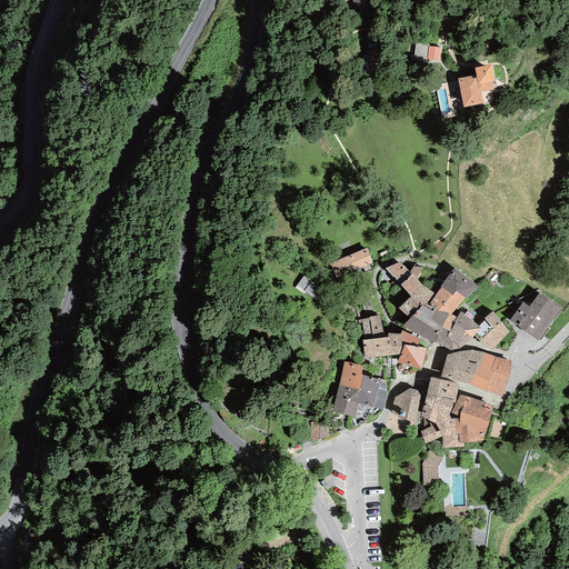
[(428,60),(428,46),(429,47),(429,45),(416,43),(413,59),(428,60)]
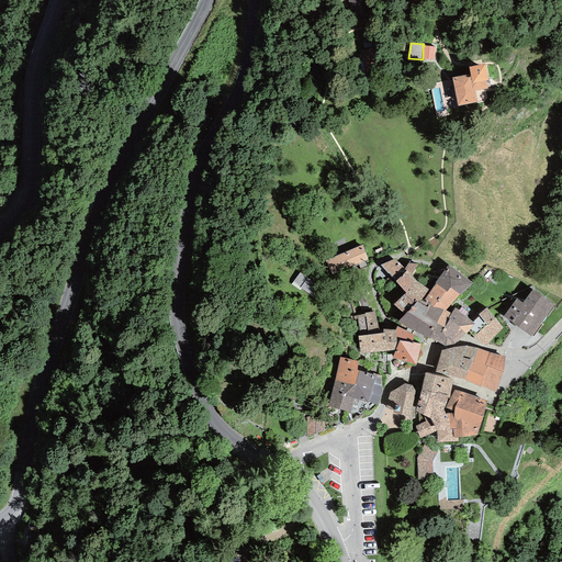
[(424,46),(423,45),(423,59),(434,59),(434,46),(424,46)]
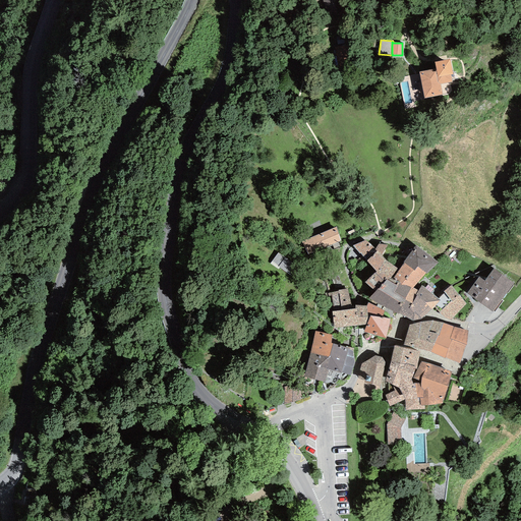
[(419,72),(424,99),(443,95),(441,84),(452,82),(451,75),(453,74),(450,59),(435,62),(437,71),(435,71),(435,69),(419,72)]
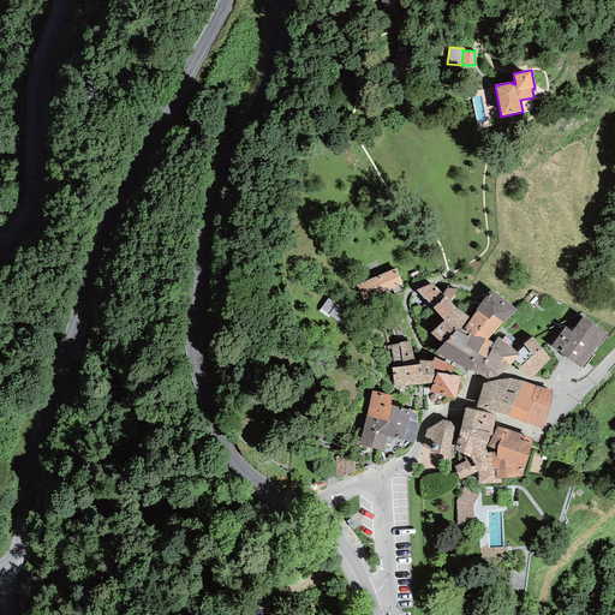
[(402,284),(395,267),(356,285),(363,300),(402,284)]
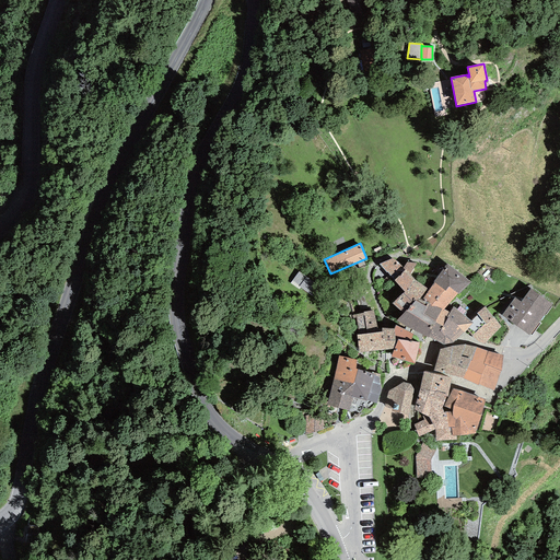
[(392,258),(378,265),(386,272),(387,272),(395,280),(405,270),(404,267),(392,258)]
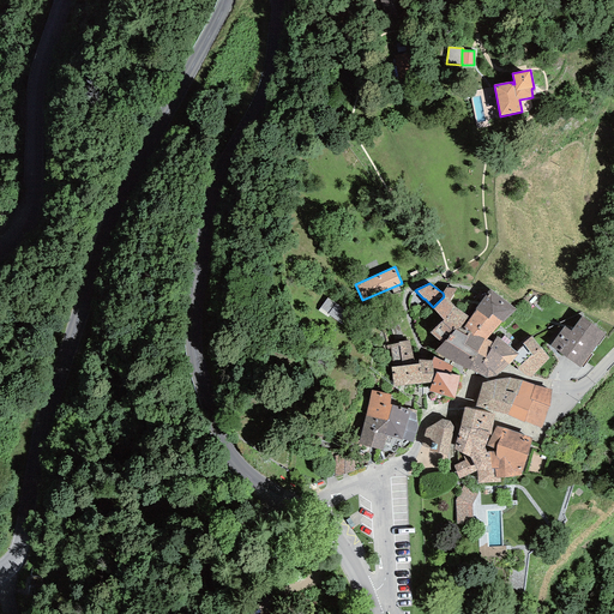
[(444,296),(449,301),(456,289),(445,288),(443,293),(444,296)]
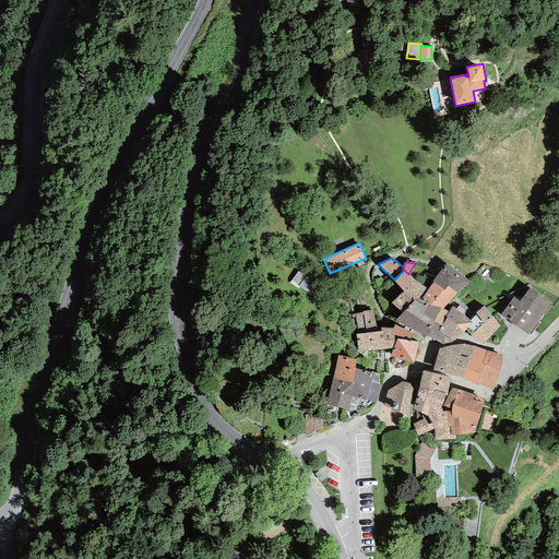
[(447,264),(432,282),(433,282),(444,290),(448,286),(456,293),(458,294),(470,282),(447,264)]
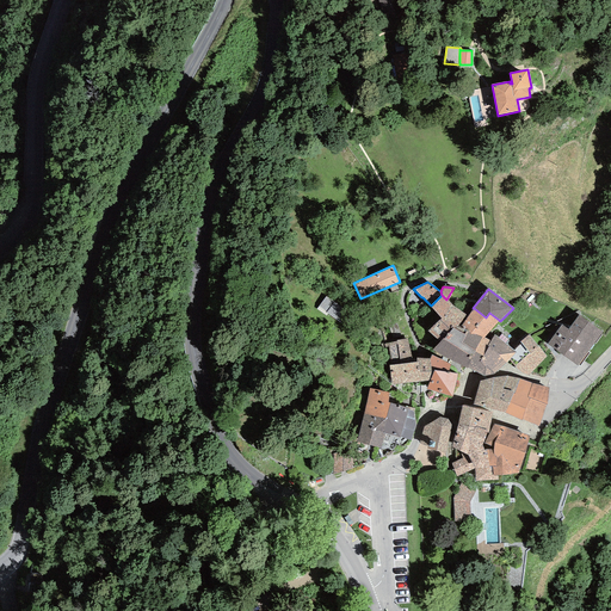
[(341,323),(350,312),(326,295),(316,309),(326,316),(328,314),(341,323)]
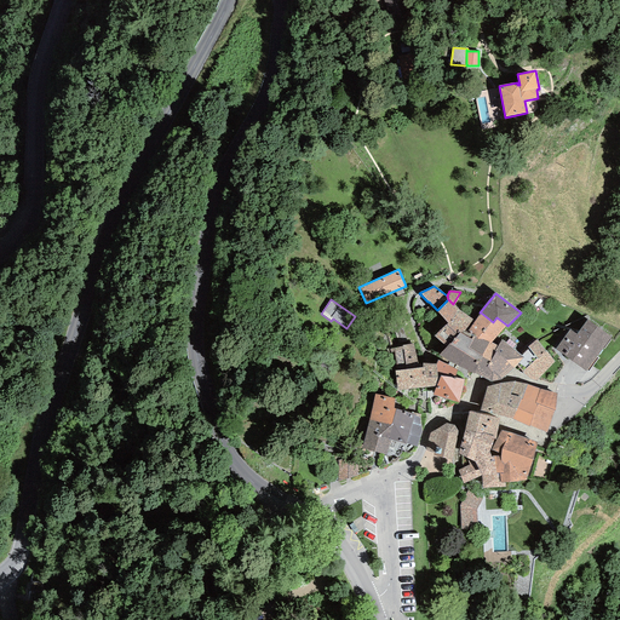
[(469,331),(475,321),(459,310),(453,304),(448,299),(437,310),(448,323),(435,337),(447,348),(460,333),(463,334),(466,329),(469,331)]
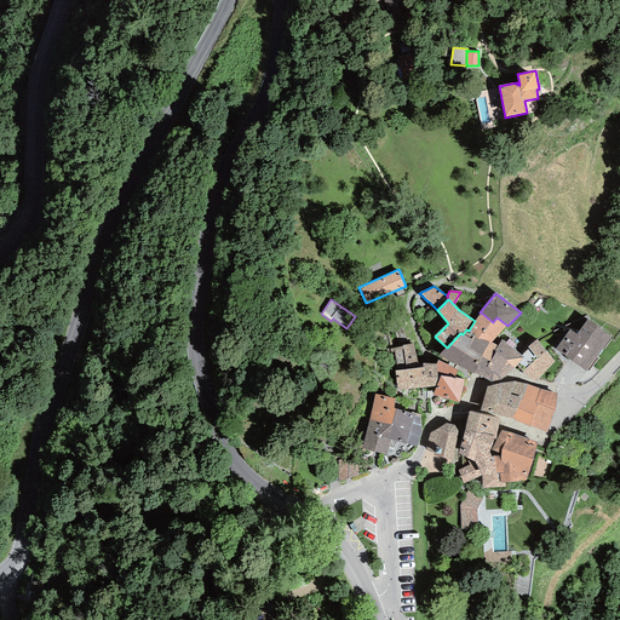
[(492,343),(506,325),(497,317),(493,322),(481,313),(475,321),(469,331),(489,345),(492,343)]
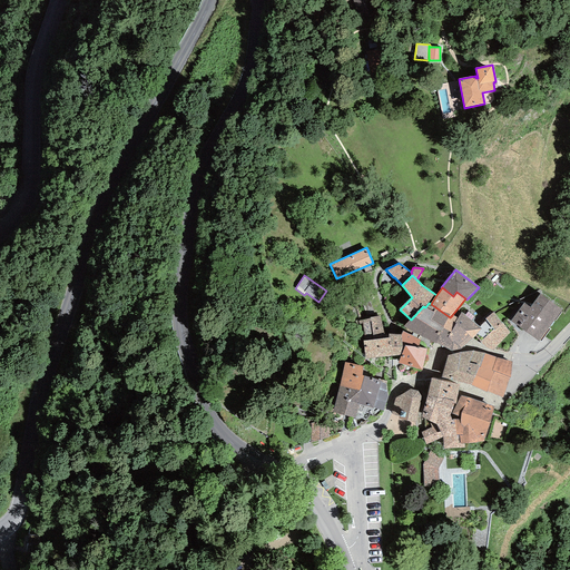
[(511,321),(539,342),(561,311),(540,294),(530,307),(524,303),(511,321)]
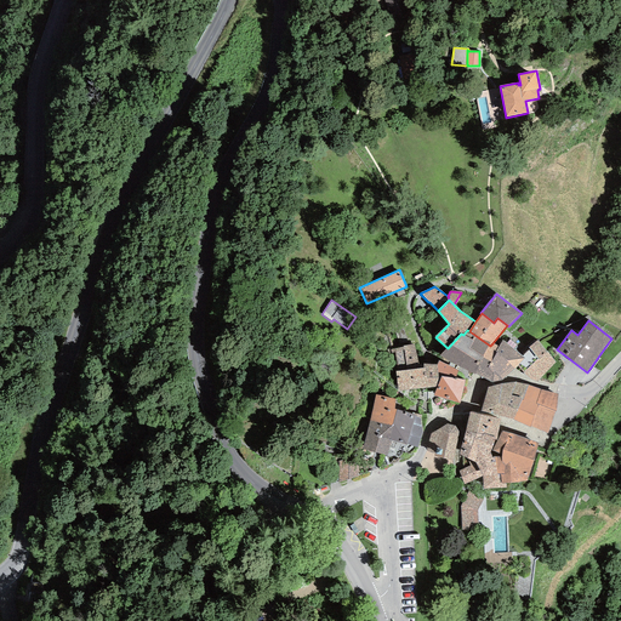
[(495,352),(499,347),(493,343),(490,346),(469,331),(467,330),(463,335),(461,334),(448,348),(440,355),(476,375),(476,374),(483,377),(491,362),(496,353),(495,352)]
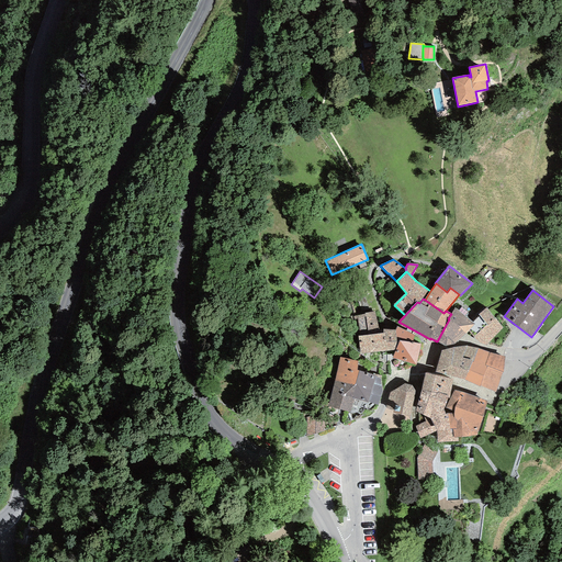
[(473,323),(454,308),(451,314),(448,318),(449,319),(445,327),(437,341),(446,346),(453,345),(469,332),(474,324),(473,323)]
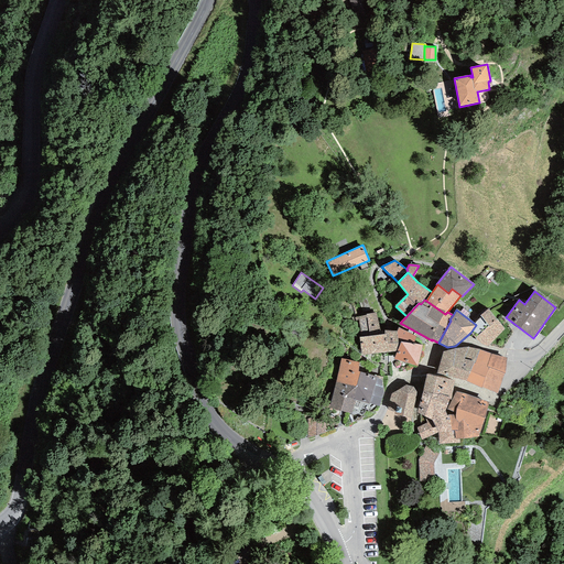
[(476,325),(470,333),(480,344),(487,347),(505,329),(497,318),(496,320),(488,310),(480,316),(481,317),(475,324),(476,325)]
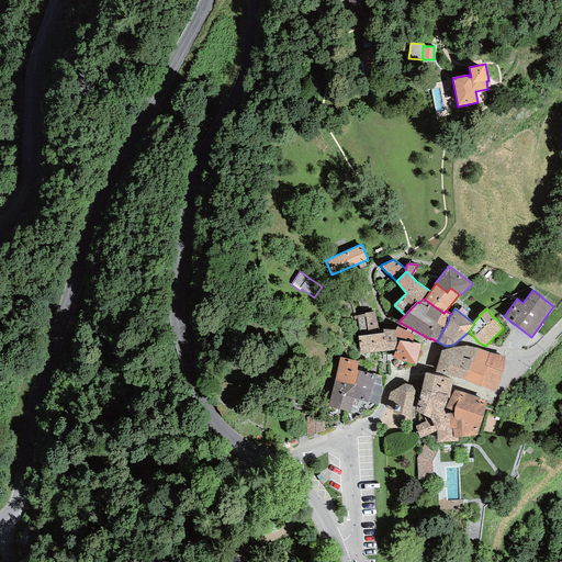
[(380,333),(375,312),(364,313),(366,314),(353,317),(353,321),(357,318),(360,335),(380,333)]
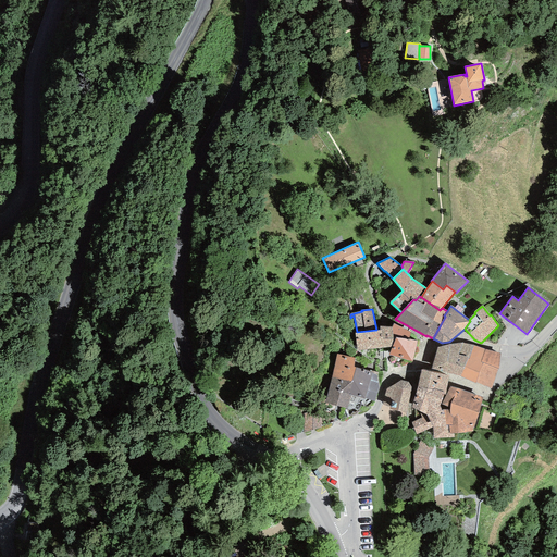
[(410,333),(394,323),(392,327),(394,334),(396,337),(408,339),(410,333)]
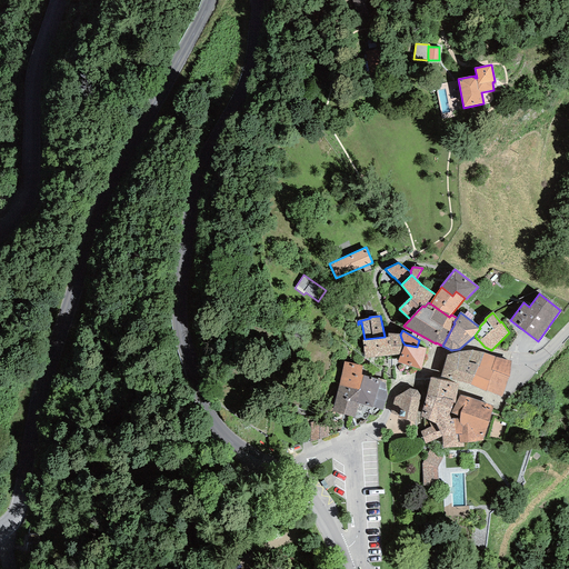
[(401,341),(400,335),(399,333),(388,333),(388,337),(385,337),(365,339),(362,340),(366,359),(398,355),(401,347),(401,341)]
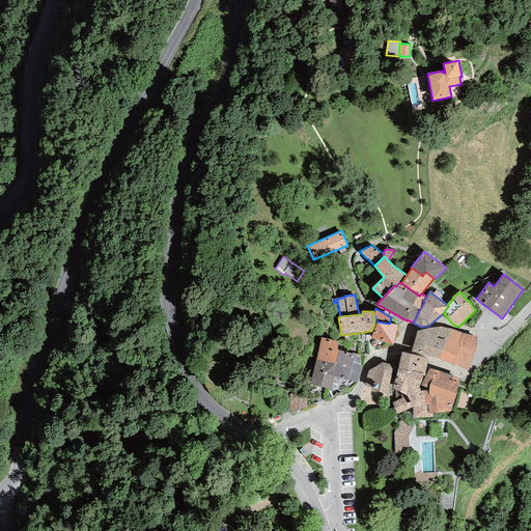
[(392,344),(397,325),(389,324),(378,322),(371,338),(392,344)]
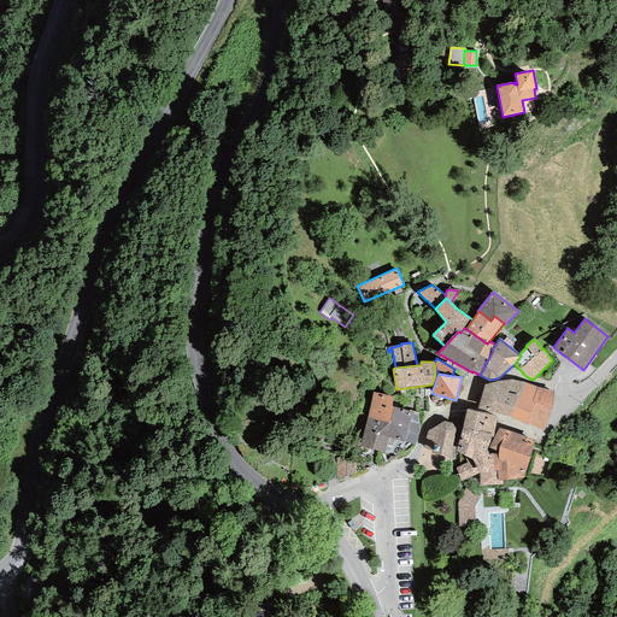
[(498,382),(485,385),(477,409),(510,417),(526,383),(512,380),(498,382)]
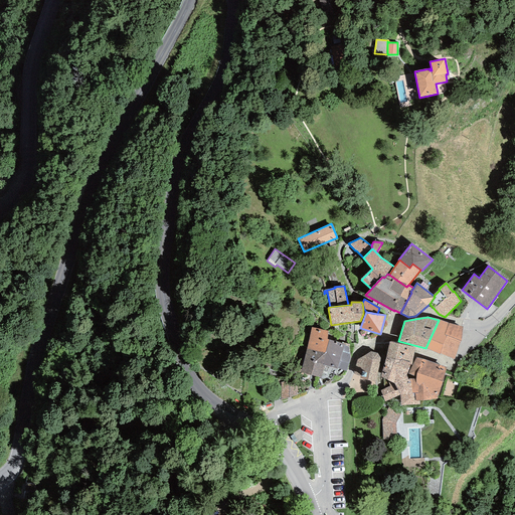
[(463,327),(439,320),(425,348),(440,355),(441,354),(455,359),(461,341),(463,327)]
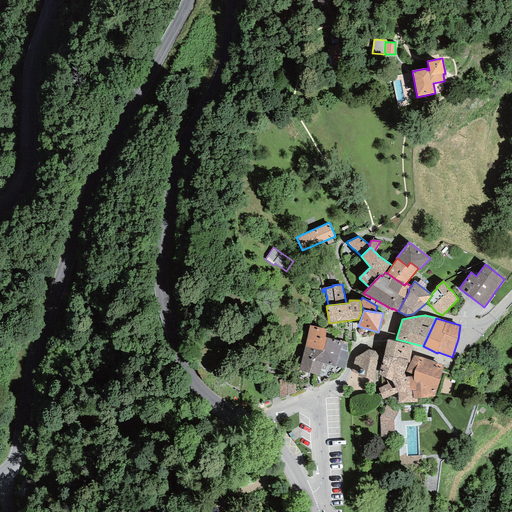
[(323,351),(327,338),(325,337),(326,329),(310,325),(305,347),(323,351)]
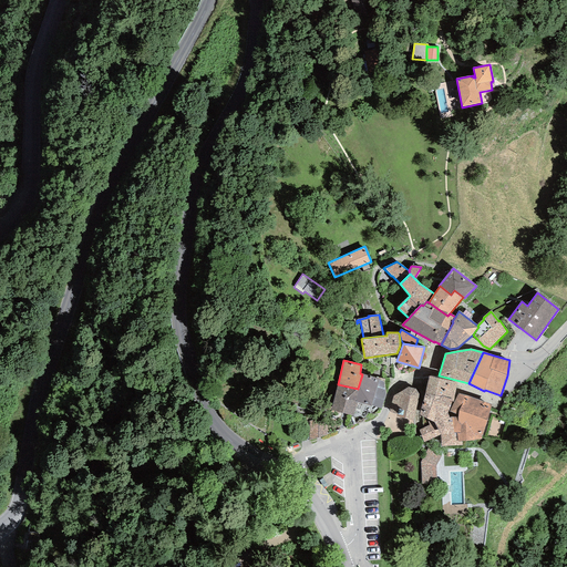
[(379,380),(362,374),(358,389),(338,384),(331,410),(353,416),(358,403),(371,406),(371,405),(381,409),(385,394),(383,382),(379,380)]
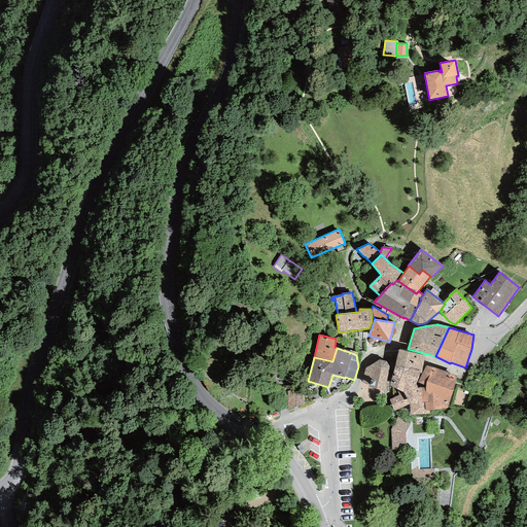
[(424,356),(398,350),(395,365),(409,370),(411,369),(420,372),(420,374),(421,374),(424,356)]
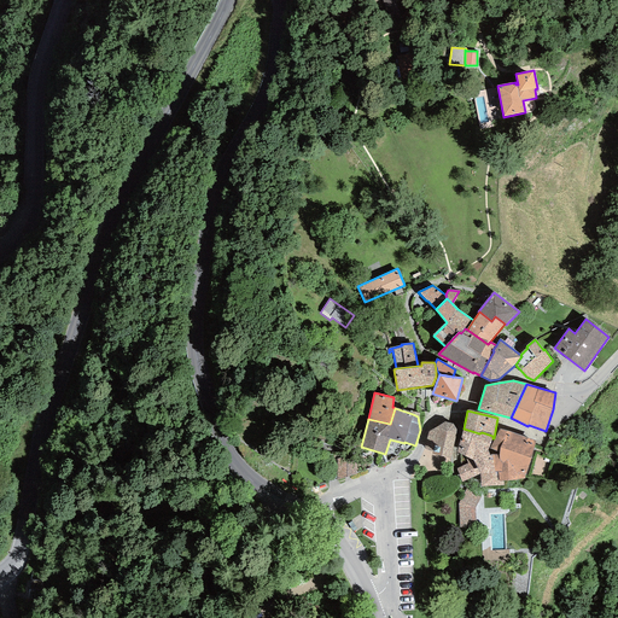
[(444,423),(429,432),(425,448),(432,452),(432,454),(452,459),(456,430),(453,424),(444,423)]
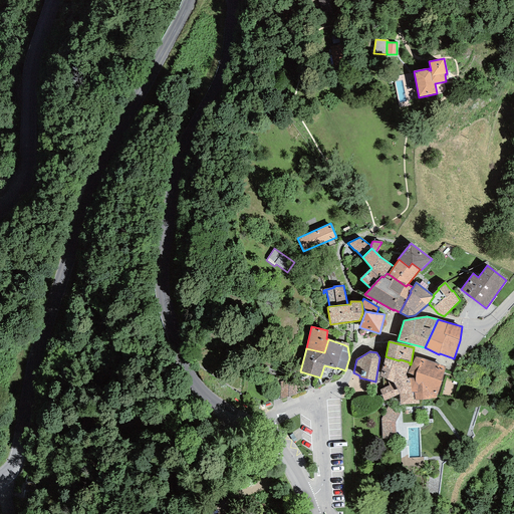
[(399,360),(386,356),(380,376),(389,380),(394,382),(407,377),(406,374),(410,364),(410,362),(401,359),(399,360)]
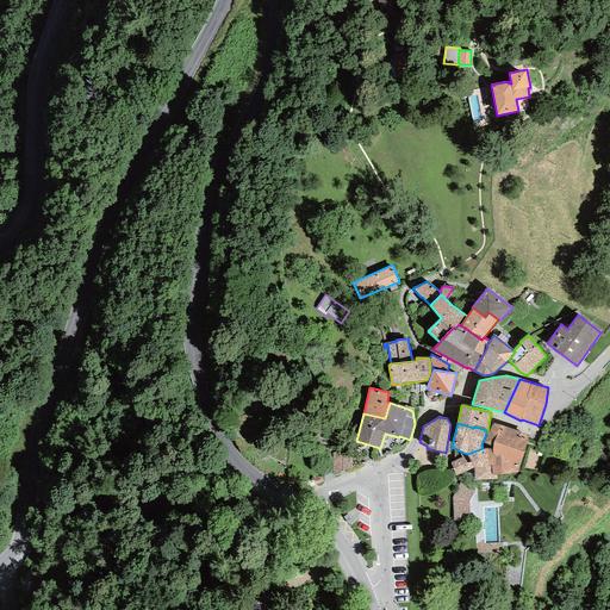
[(504,427),(493,423),(484,442),(493,447),(492,449),(486,449),(487,466),(492,466),(492,474),(497,474),(511,474),(511,473),(517,473),(518,468),(528,435),(504,427)]
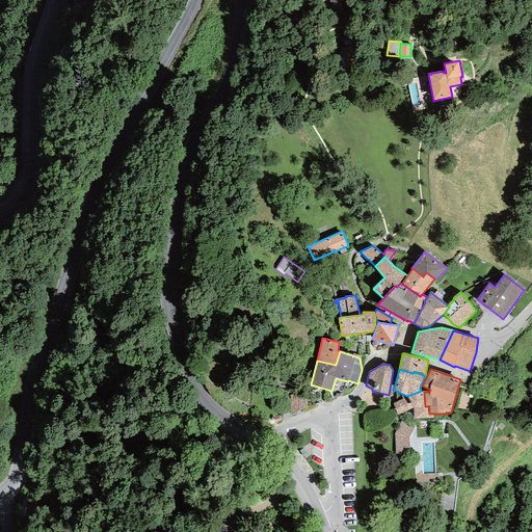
[(393,404),(397,416),(414,408),(415,419),(433,418),(433,414),(429,414),(429,406),(425,406),(424,392),(421,393),(421,391),(407,396),(402,394),(402,399),(393,404)]
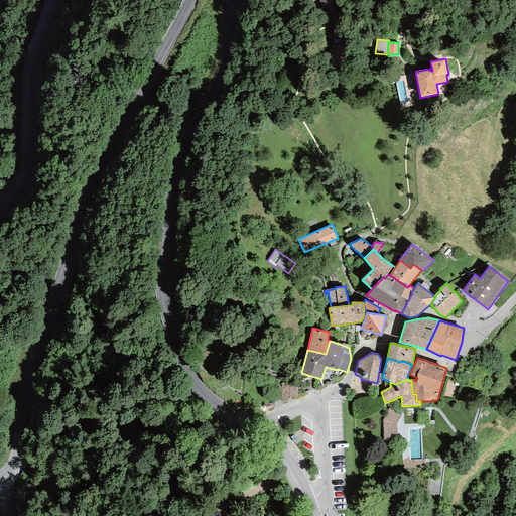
[(282,382),(282,400),(297,396),(297,382),(282,382)]
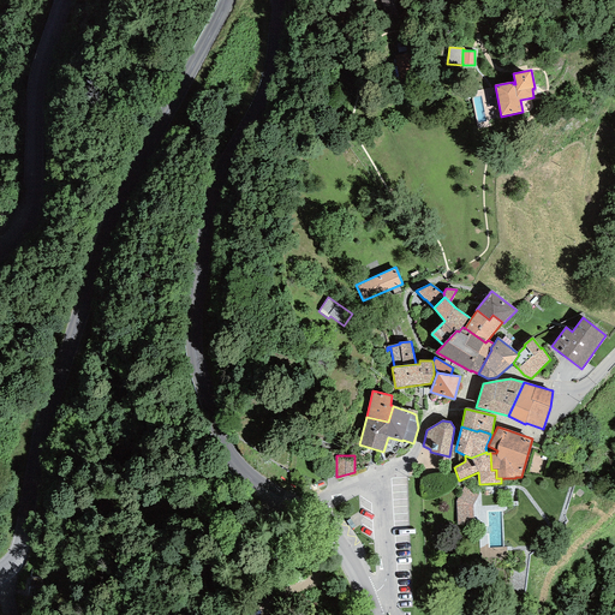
[(481,489),(466,483),(457,502),(457,525),(473,525),(472,506),(481,489)]
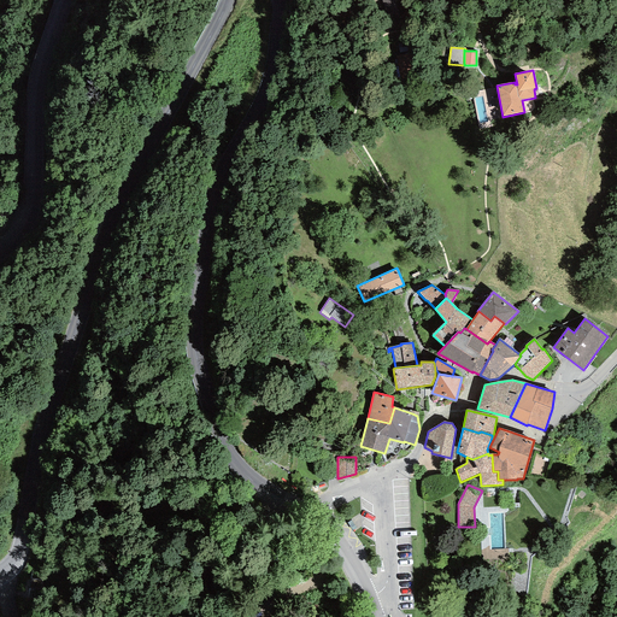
[(43,580),(30,577),(29,587),(41,588),(43,580)]
